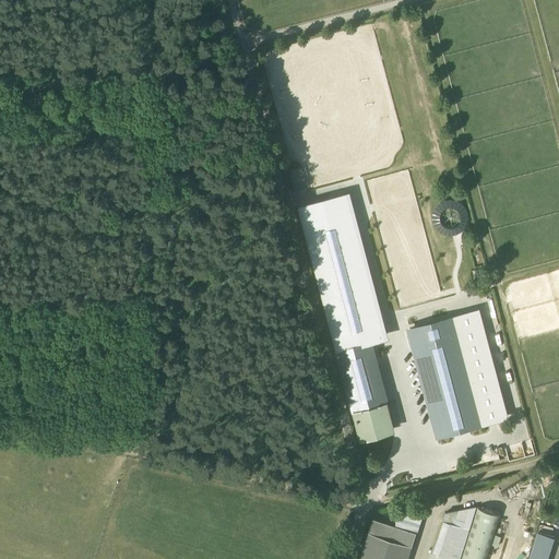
[(301,166),(290,169),(296,190),(307,188),(301,166)]
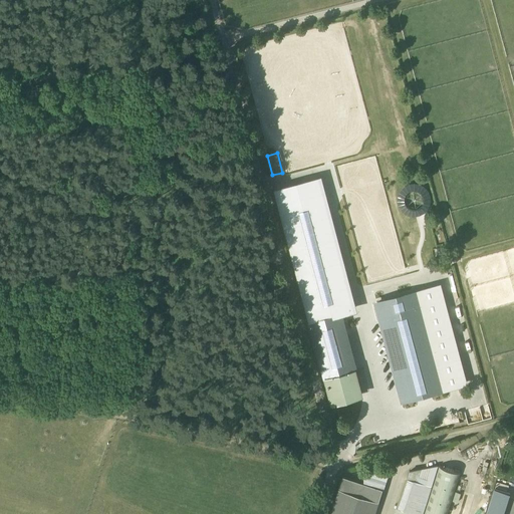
[(276,191),(282,214),(325,203),(319,180),(276,191)]
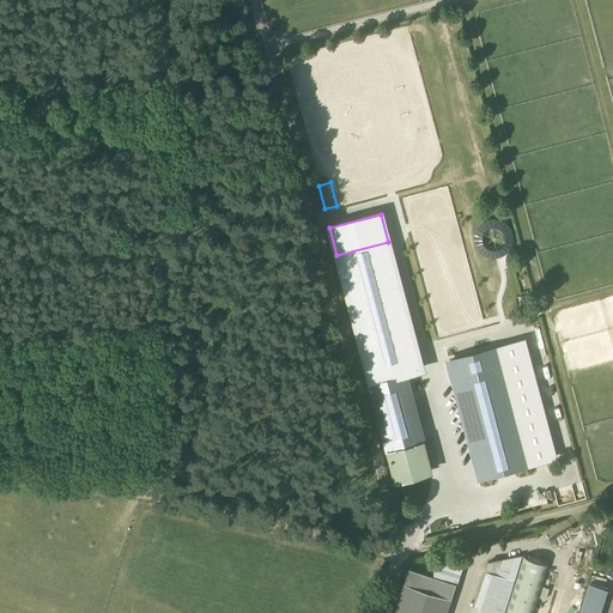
[(474,234),(474,241),(475,247),(479,252),(484,255),(489,258),(495,259),(503,256),(509,252),(513,244),(514,237),(511,229),(507,223),(501,219),(492,218),(486,219),(480,223),(477,228),(474,234)]
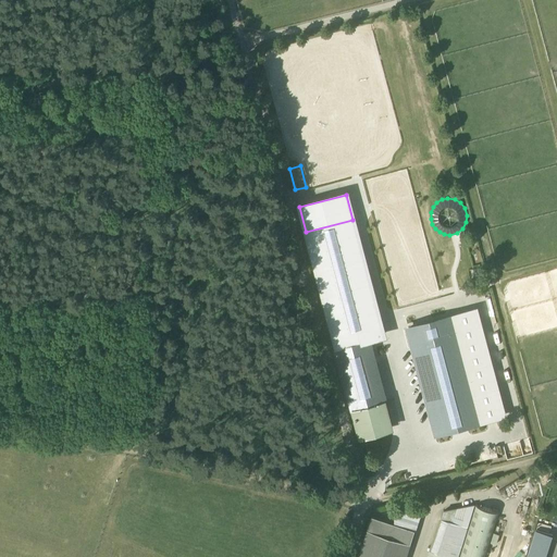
[(383,335),(353,220),(306,232),(336,347),(368,338),(383,335)]
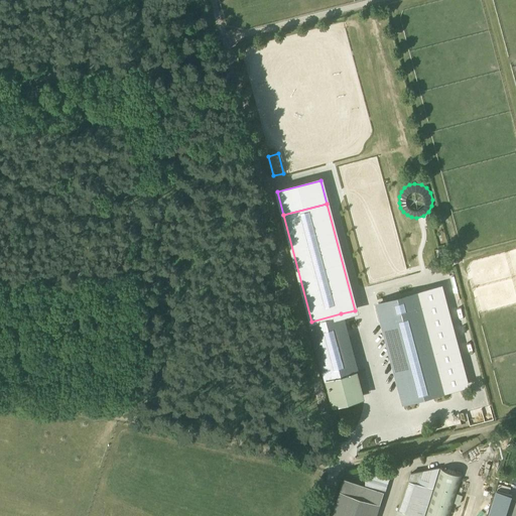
[(466,385),(439,287),(379,303),(405,401),(466,385)]
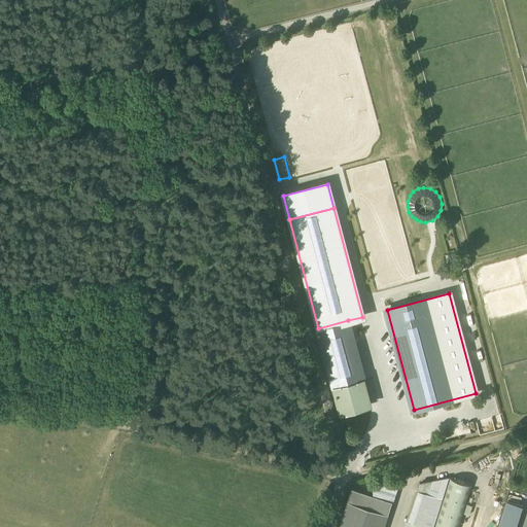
[(364,380),(348,320),(318,328),(335,388),(364,380)]
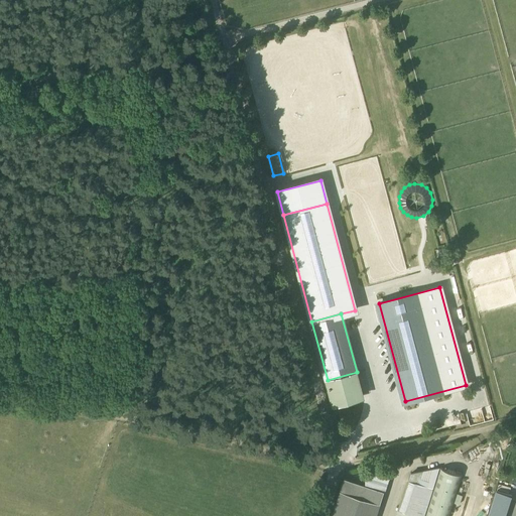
[(328,380),(334,403),(363,395),(357,372),(328,380)]
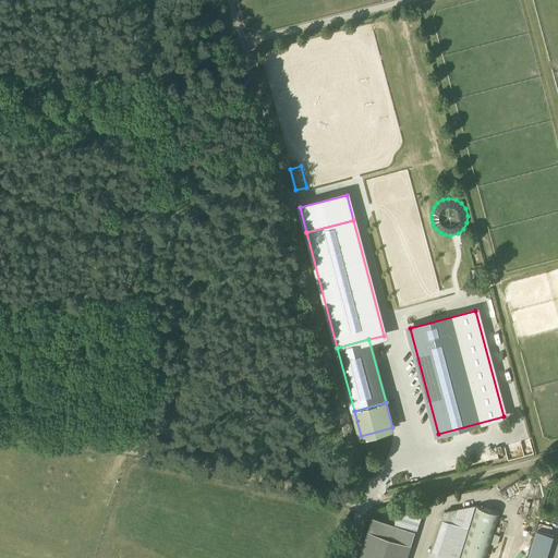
[(459,557),(485,557),(500,512),(476,505),(459,557)]
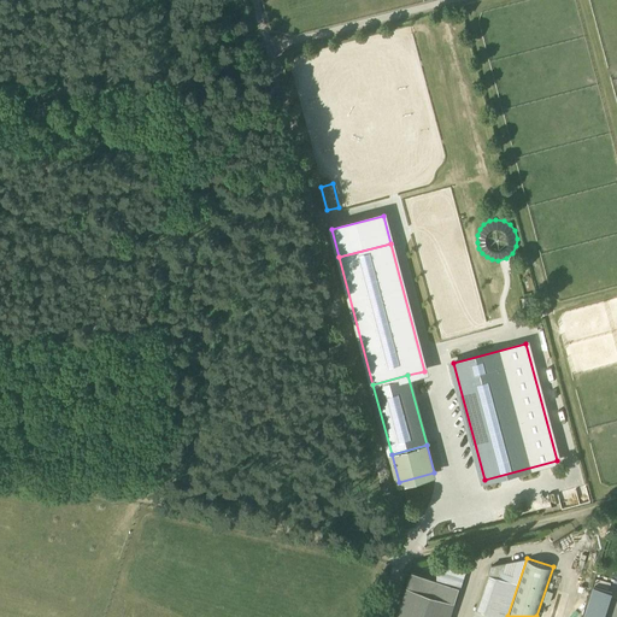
[(476,609),(501,616),(505,616),(524,559),(492,565),(476,609)]
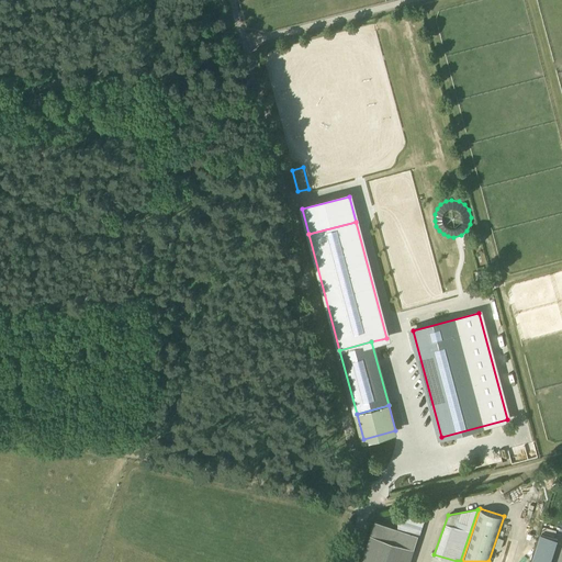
[(398,513),(398,527),(418,534),(425,515),(425,514),(398,513)]
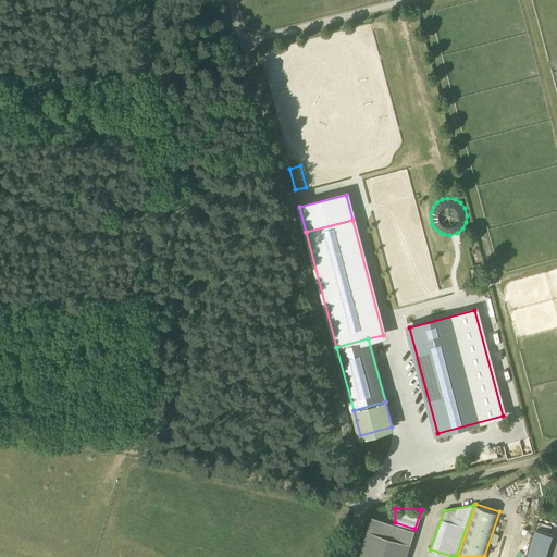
[(371,515),(367,528),(410,543),(415,529),(395,522),(371,515)]
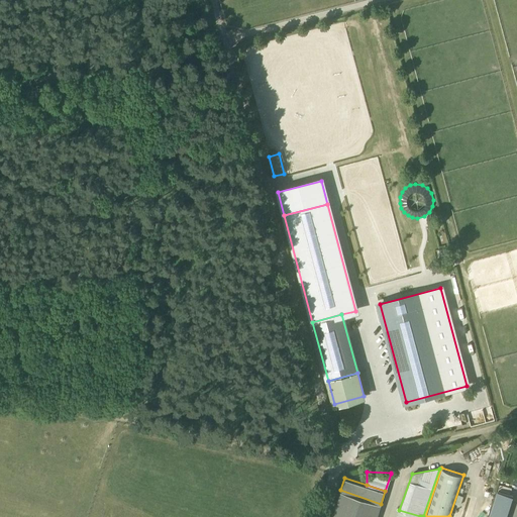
[(376,516),(381,504),(340,490),(331,516),(376,516)]
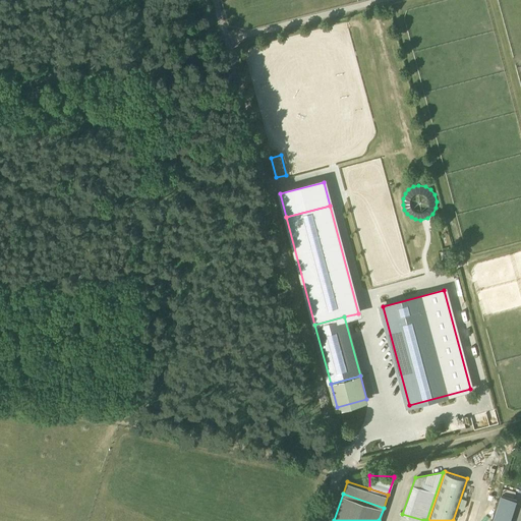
[(509,520),(517,500),(501,495),(491,520),(509,520)]
